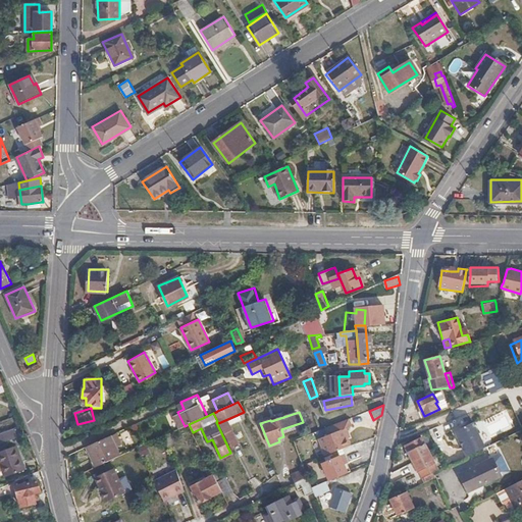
[(350,428),(347,420),(324,429),(327,436),(319,440),(324,456),(350,446),(347,440),(343,430),(346,430),(350,428)]
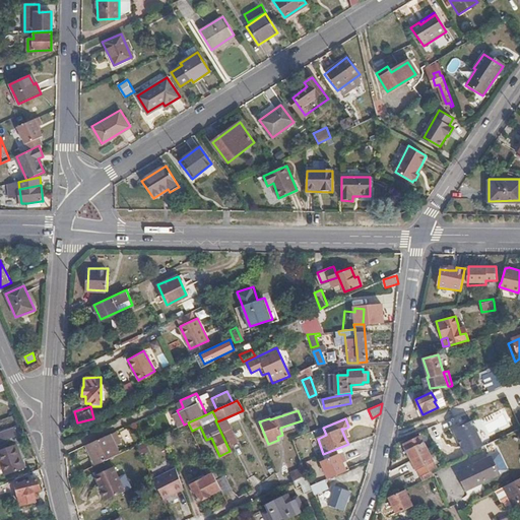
[(462,445),(466,455),(484,446),(472,420),(454,429),(458,439),(459,438),(463,445),(462,445)]
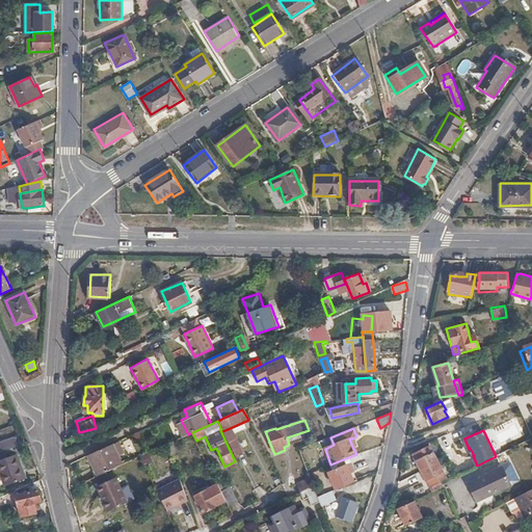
[(0,452),(21,445),(18,436),(0,443),(0,452)]
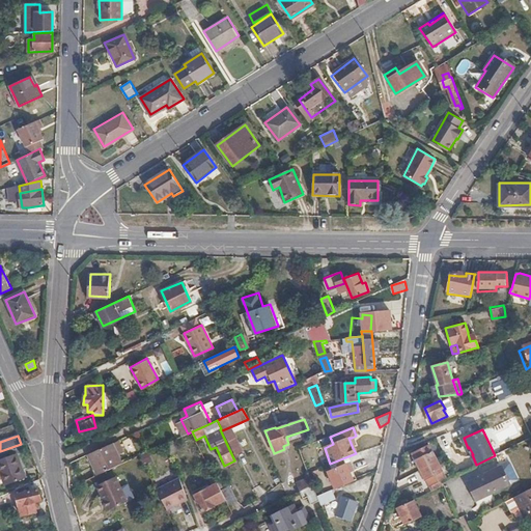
[(333,444),(330,437),(322,440),(325,448),(333,444)]
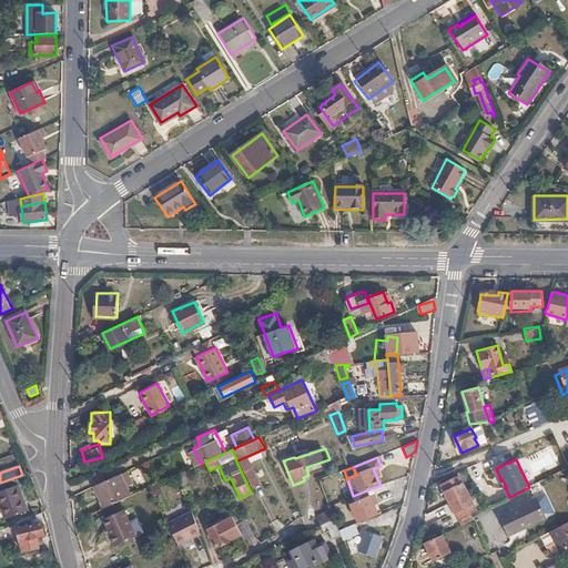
[(102,483),(112,505),(138,493),(133,483),(139,479),(133,468),(127,470),(102,483)]
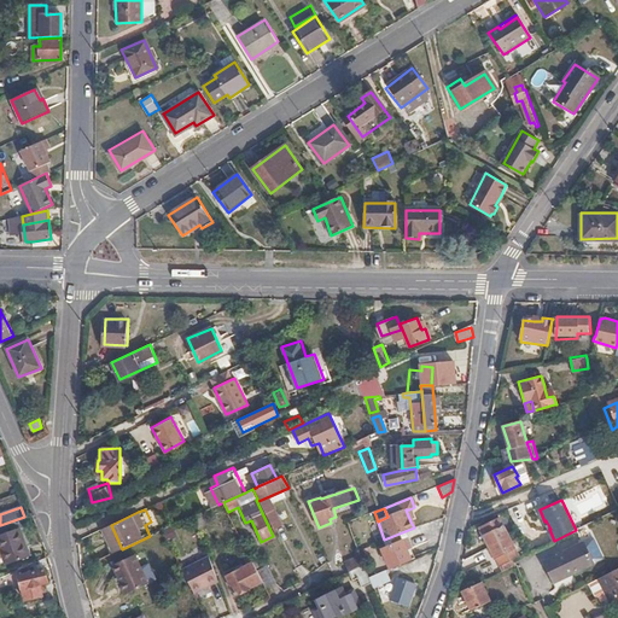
[(210,526),(202,512),(192,517),(199,531),(210,526)]
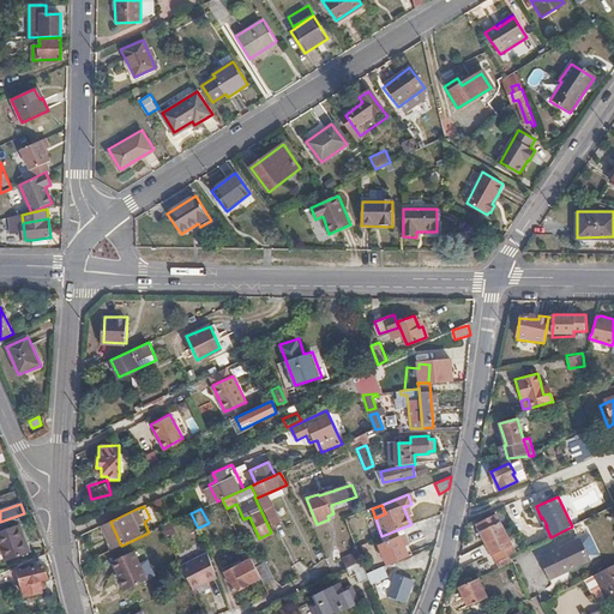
[(477,524),(487,543),(507,534),(498,515),(477,524)]
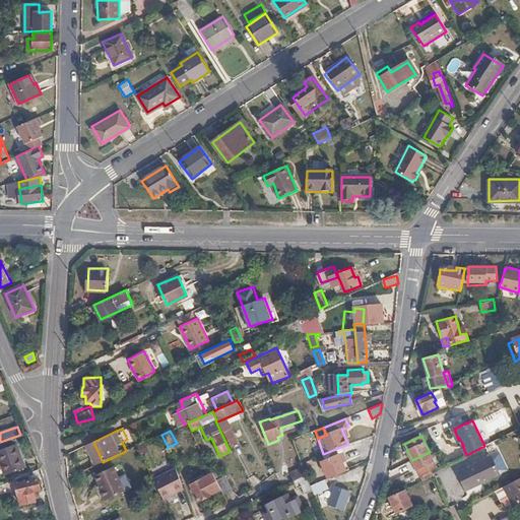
[(141,455),(149,453),(145,443),(138,446),(141,455)]
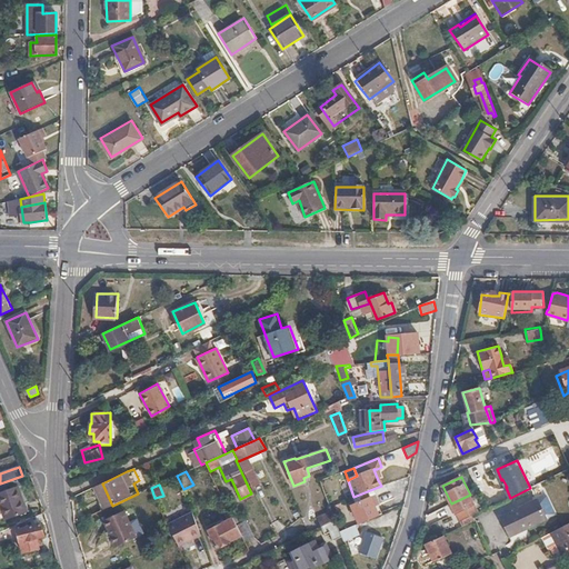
[(28,510),(18,486),(0,492),(0,501),(8,519),(28,510)]
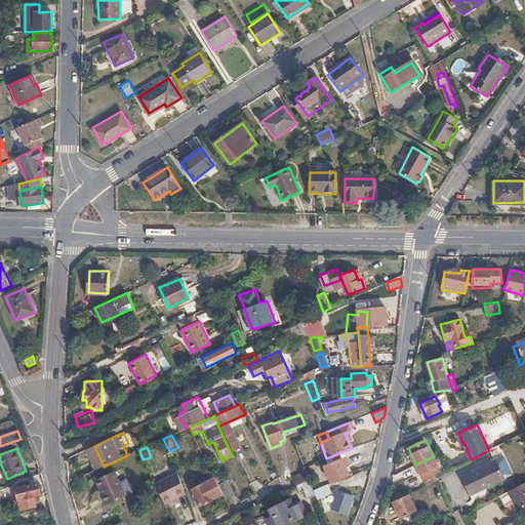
[(434,456),(416,465),(427,486),(440,480),(437,475),(442,473),(434,456)]
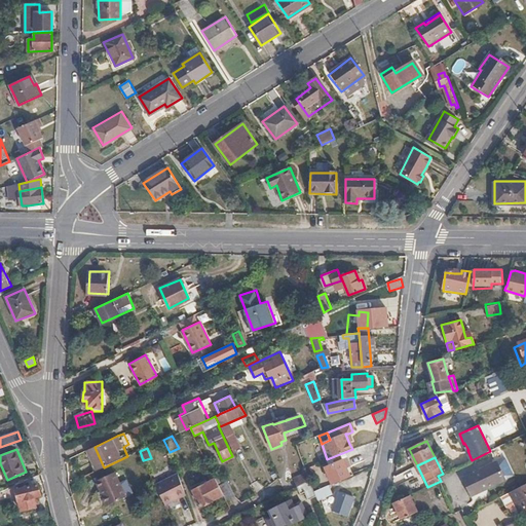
[(333,483),(349,477),(342,458),(326,465),(333,483)]
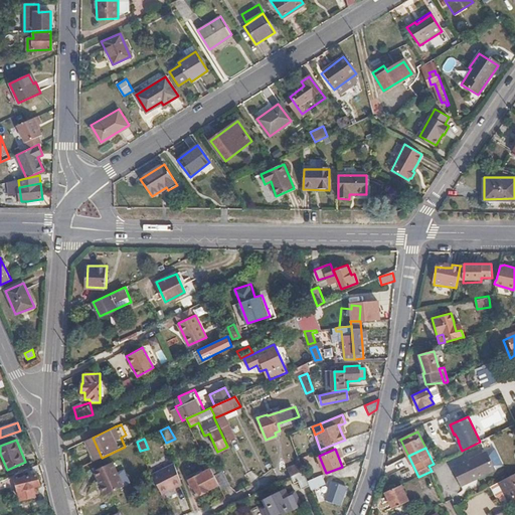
[(502,466),(494,449),(455,468),(462,485),(502,466)]
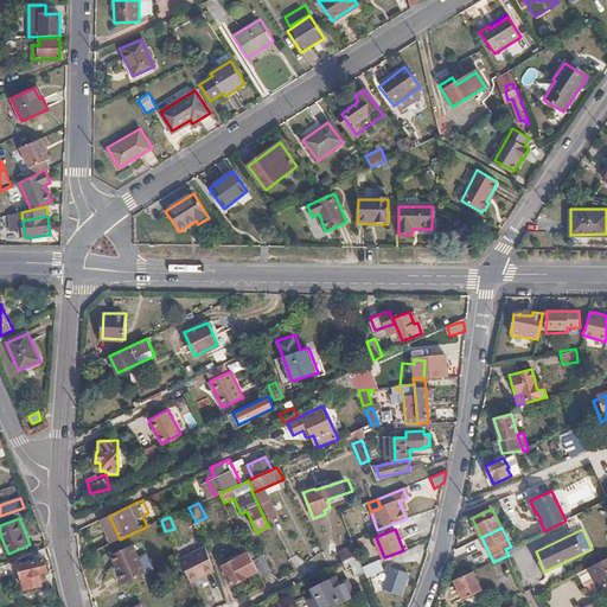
[(250,555),(243,540),(236,543),(244,557),(250,555)]
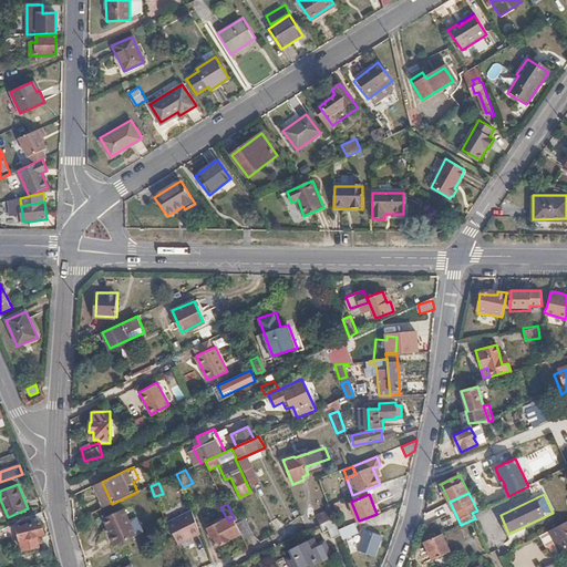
[(134,533),(122,507),(101,518),(113,543),(134,533)]
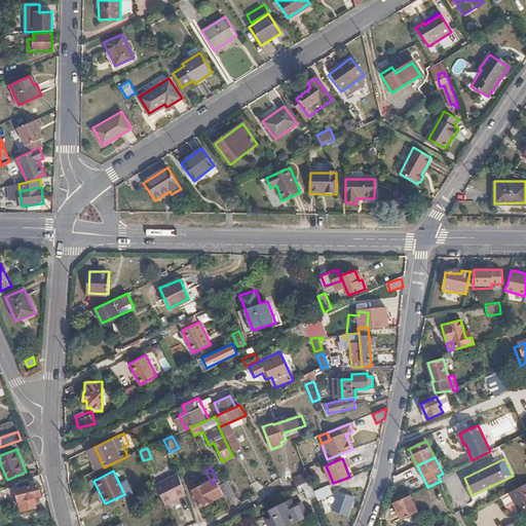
[(178,474),(186,494),(190,492),(180,472),(178,474)]
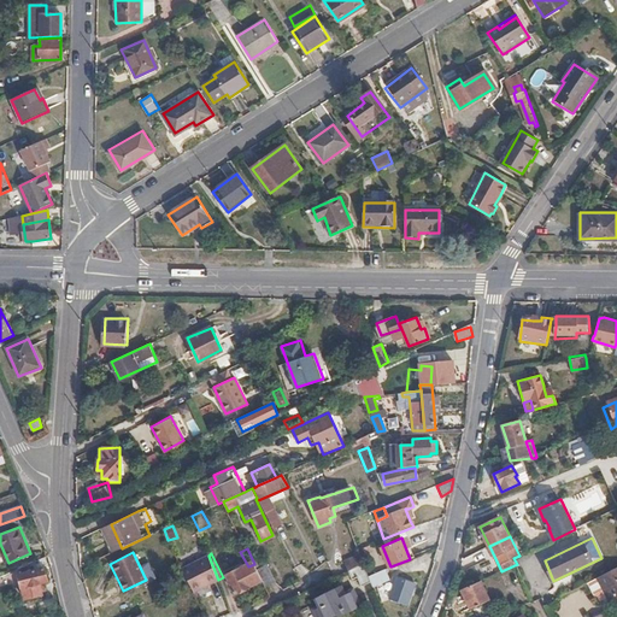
[(362,586),(371,582),(369,576),(359,554),(345,560),(348,570),(352,580),(358,577),(362,586)]
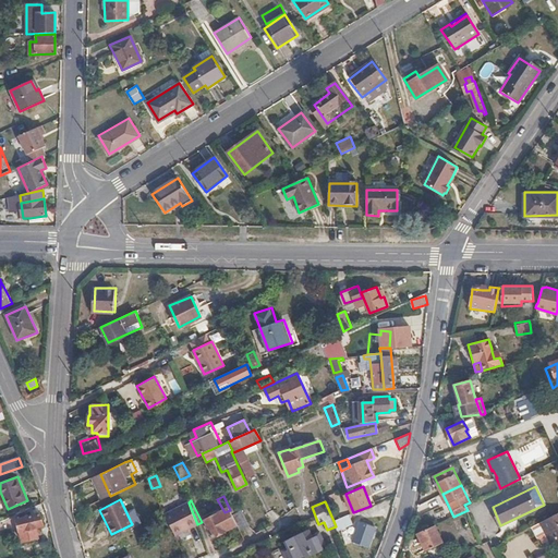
[(164,514),(174,535),(197,524),(189,502),(164,514)]
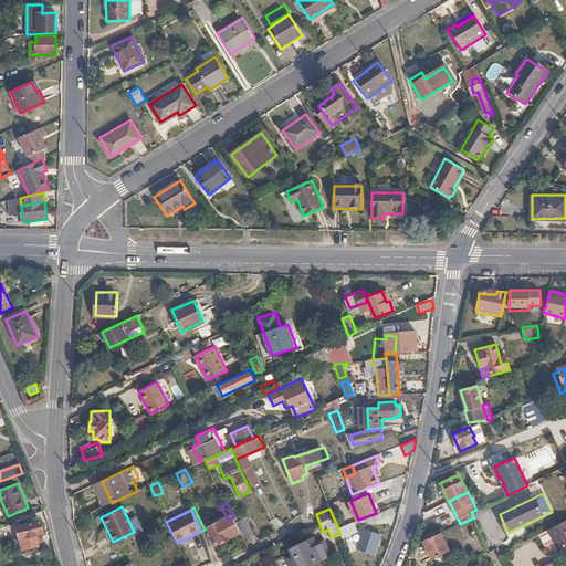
[(42,522),(40,514),(23,521),(18,523),(19,527),(42,522)]
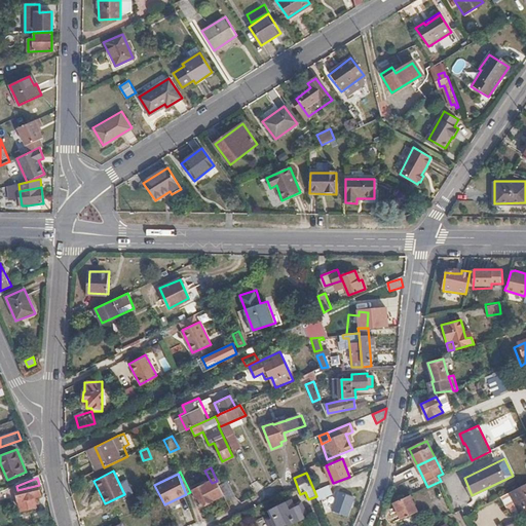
[(217,481),(212,483),(193,491),(201,506),(224,495),(220,486),(217,481)]
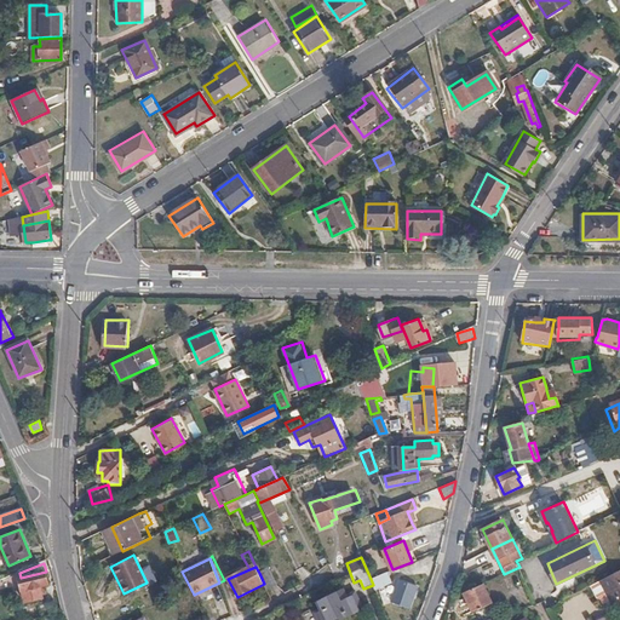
[(264,584),(267,589),(275,584),(268,569),(259,573),(264,584)]
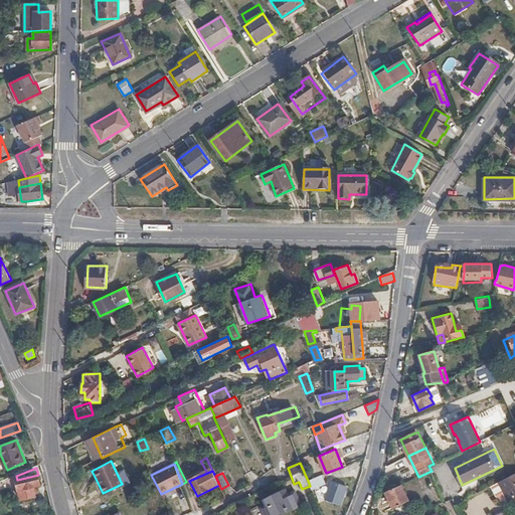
[(514,474),(499,483),(491,487),(497,497),(500,498),(506,495),(509,500),(514,497),(514,474)]
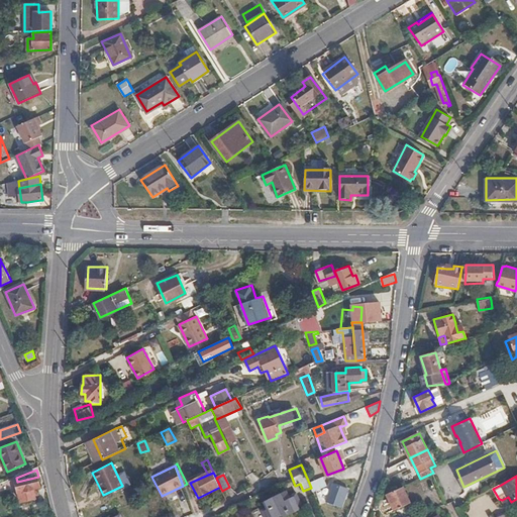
[(41,488),(38,477),(17,482),(22,504),(36,500),(34,490),(41,488)]
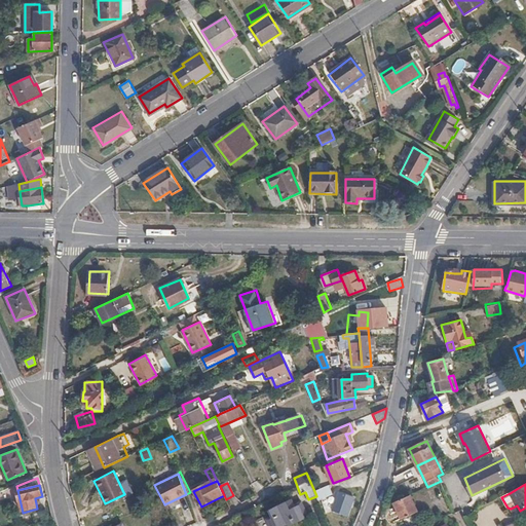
[(317,500),(320,499),(332,494),(328,485),(314,491),(316,496),(317,500)]
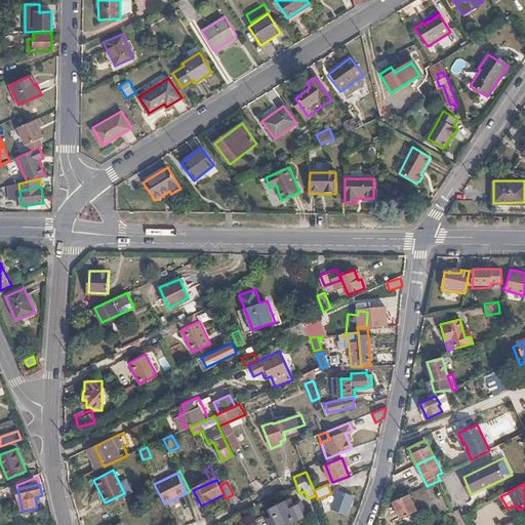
[(346,514),(352,496),(337,491),(331,509),(346,514)]
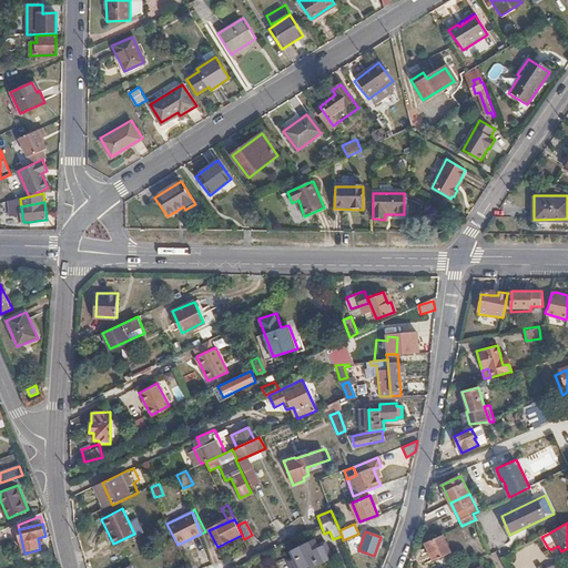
[(442,535),(425,543),(433,560),(450,553),(442,535)]
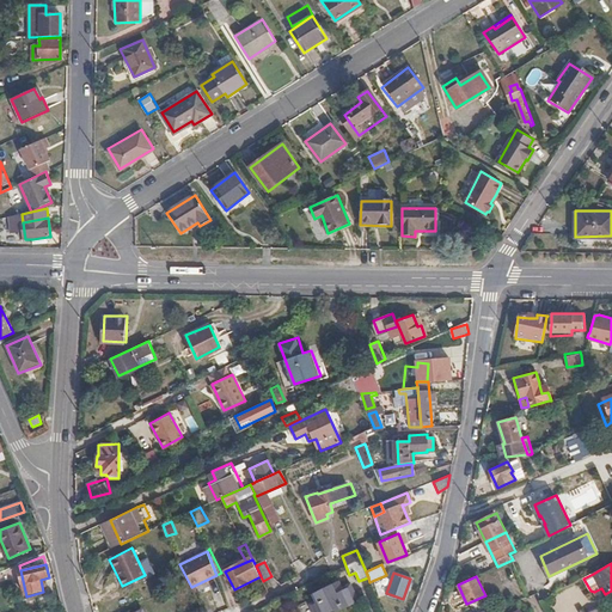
[(346,607),(359,601),(349,583),(342,588),(338,582),(314,594),(317,599),(311,604),(314,611),(329,611),(344,604),(346,607)]
